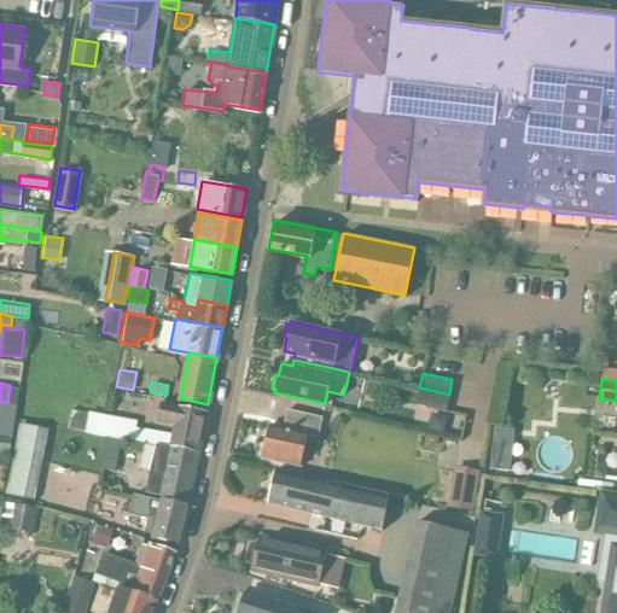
[(446,409),(449,395),(419,387),(415,402),(446,409)]
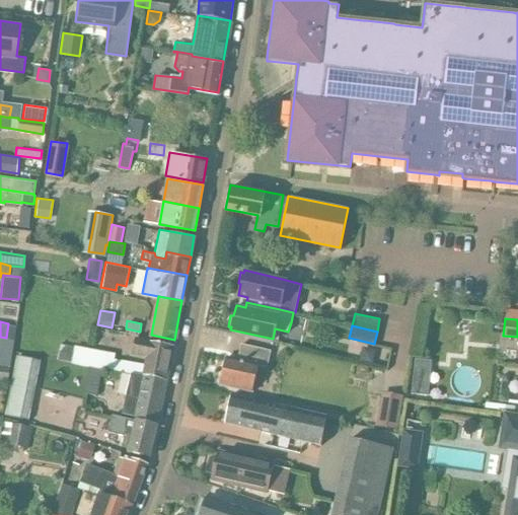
[(131,372),(166,379),(167,379),(173,344),(154,340),(136,336),(132,353),(143,355),(142,358),(147,359),(147,362),(134,360),(133,361),(115,358),(116,351),(74,344),(71,361),(89,364),(101,367),(131,372)]
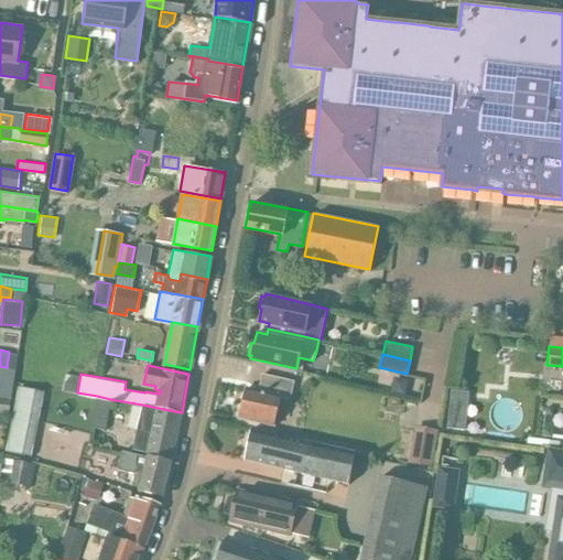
[(245,386),(238,416),(273,423),(280,395),(289,397),(293,379),(261,372),(257,389),(245,386)]
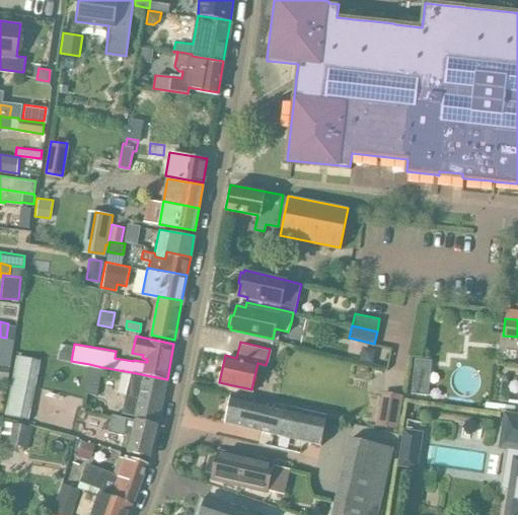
[(361,346),(359,359),(372,362),(375,349),(361,346)]
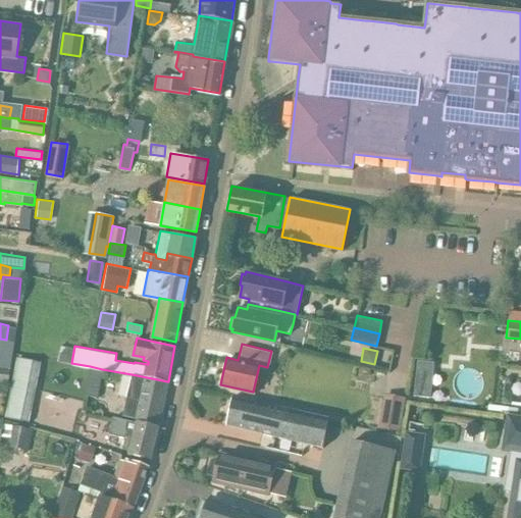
[(16,356),(4,416),(29,420),(40,360),(16,356)]
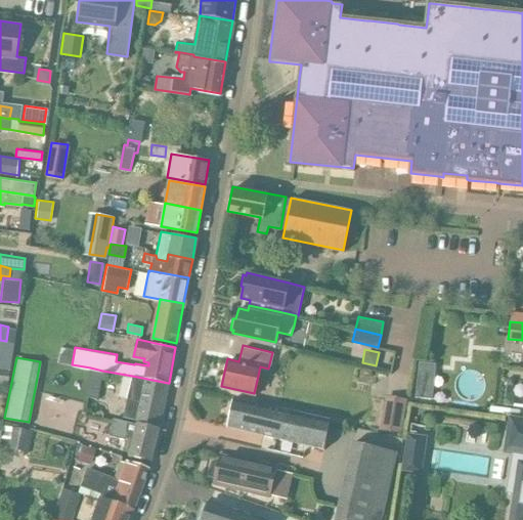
[(0,381),(8,383),(9,369),(0,366),(0,381)]
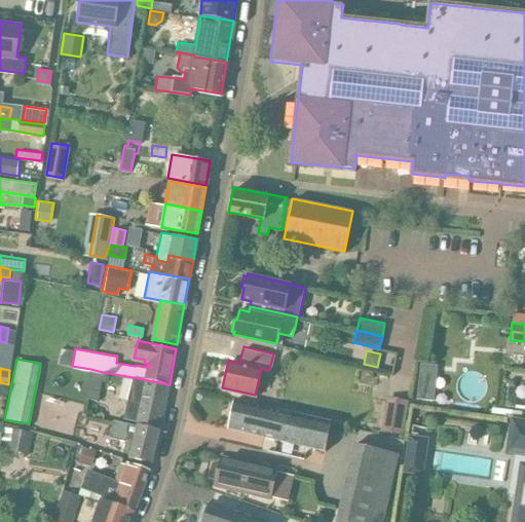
[(103,372),(90,369),(82,412),(91,414),(95,399),(98,400),(103,372)]
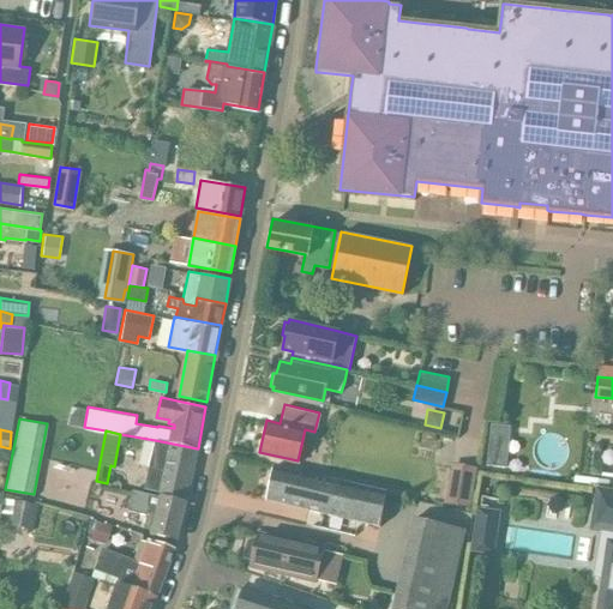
[(187,496),(197,448),(155,440),(151,440),(151,444),(154,445),(145,488),(187,496)]
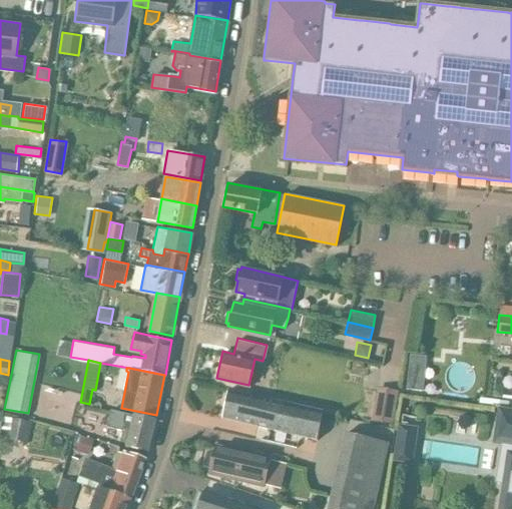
[(377,385),(371,419),(393,423),(398,389),(377,385)]
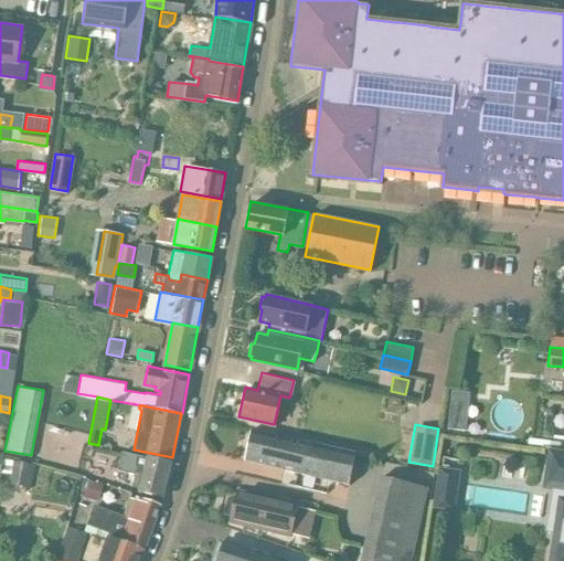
[(244,458),(265,463),(350,480),(357,451),(251,427),(244,458)]
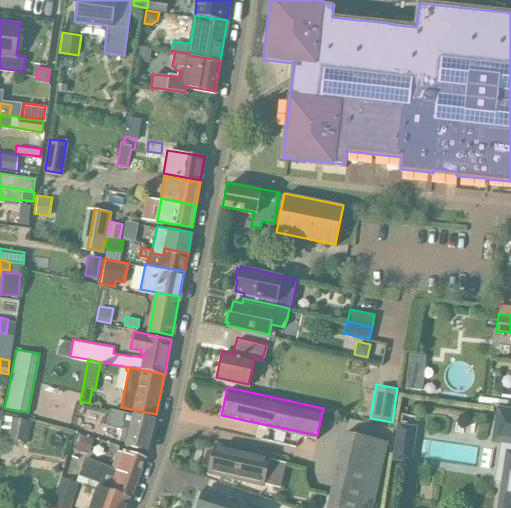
[(106,425),(123,429),(120,437),(128,439),(127,443),(147,449),(155,418),(135,412),(110,408),(106,425)]
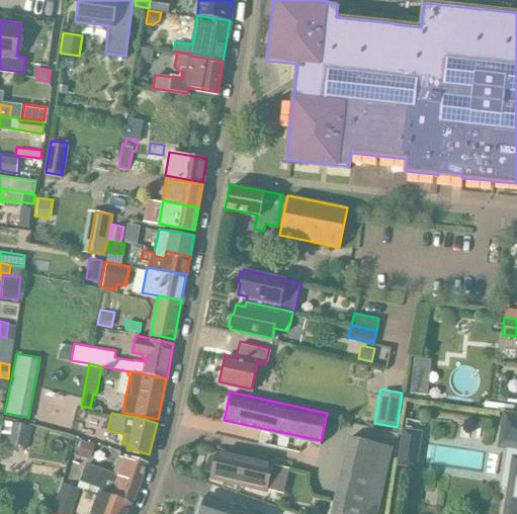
[(503,466),(499,485),(513,487),(507,513),(516,513),(516,415),(510,414),(505,441),(507,441),(506,448),(503,466)]
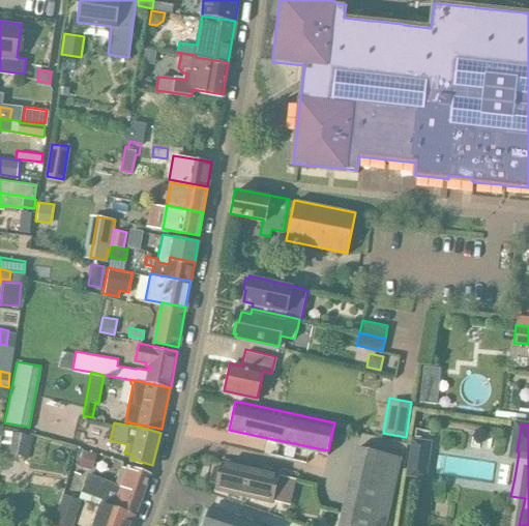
[(27,457),(32,434),(11,429),(6,451),(27,457)]
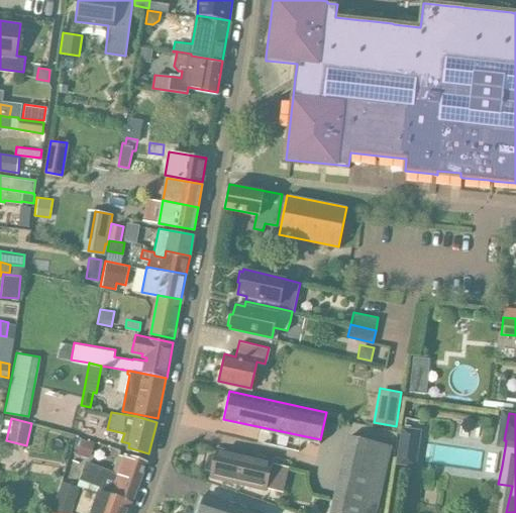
[(401,425),(395,463),(416,466),(421,428),(401,425)]
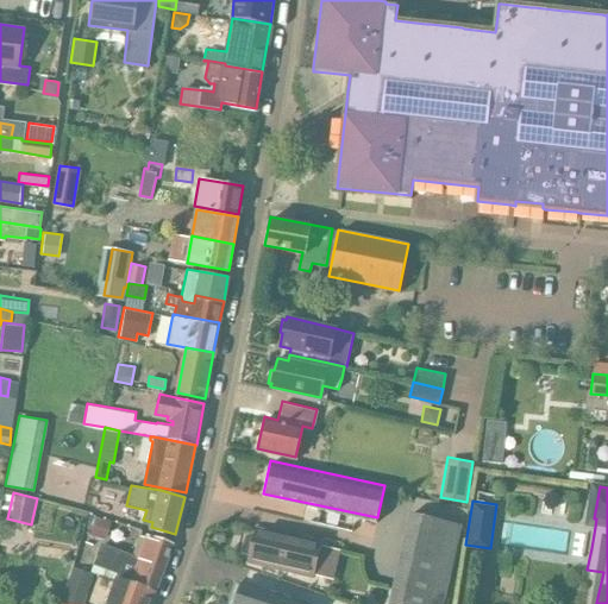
[(409,511),(388,603),(443,603),(464,523),(409,511)]
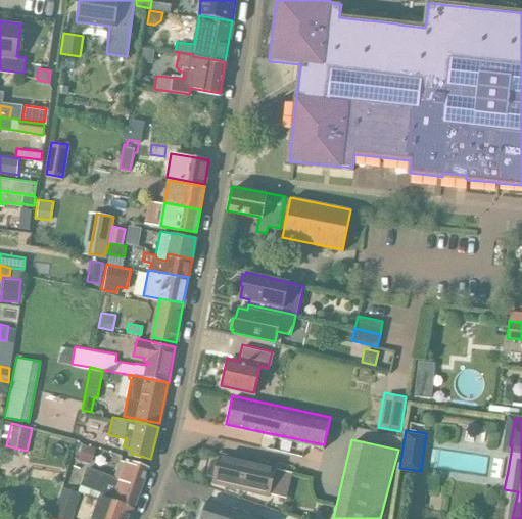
[(80,442),(75,459),(89,463),(94,446),(80,442)]
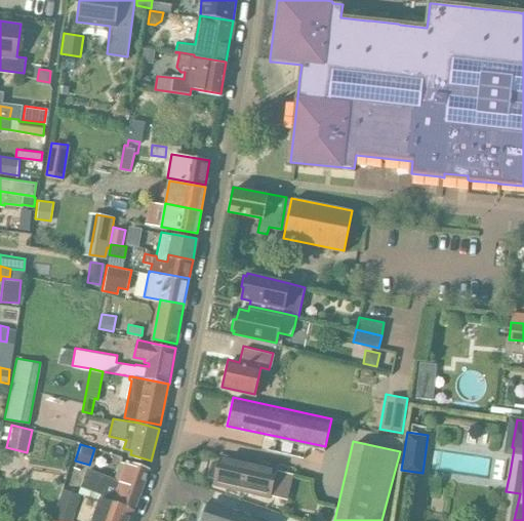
[(213,483),(233,488),(269,496),(276,467),(220,453),(213,483)]
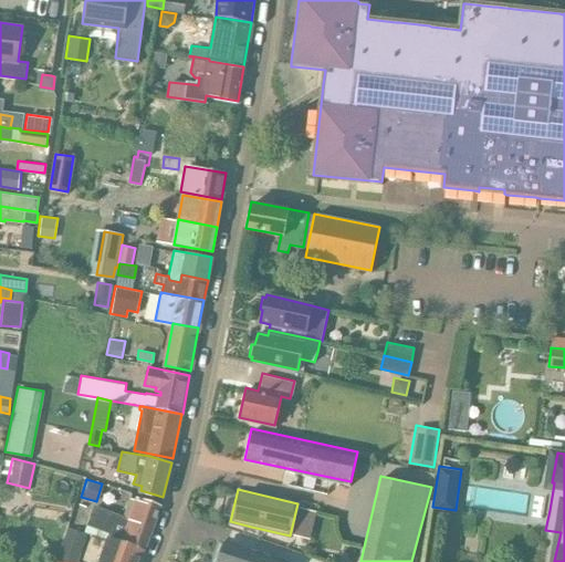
[(85,530),(107,537),(145,547),(159,505),(136,497),(131,516),(94,503),(85,530)]
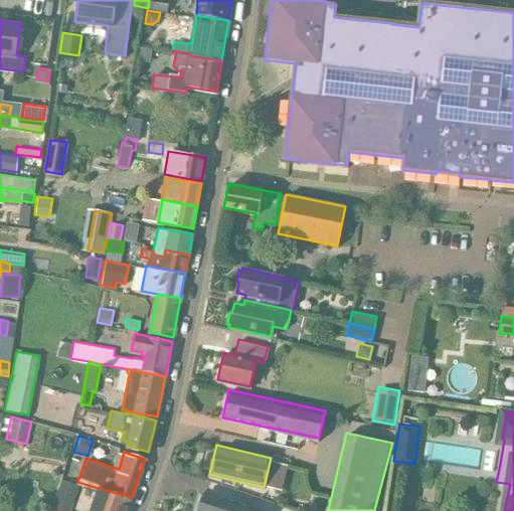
[(55,466),(48,471),(53,477),(60,472),(55,466)]
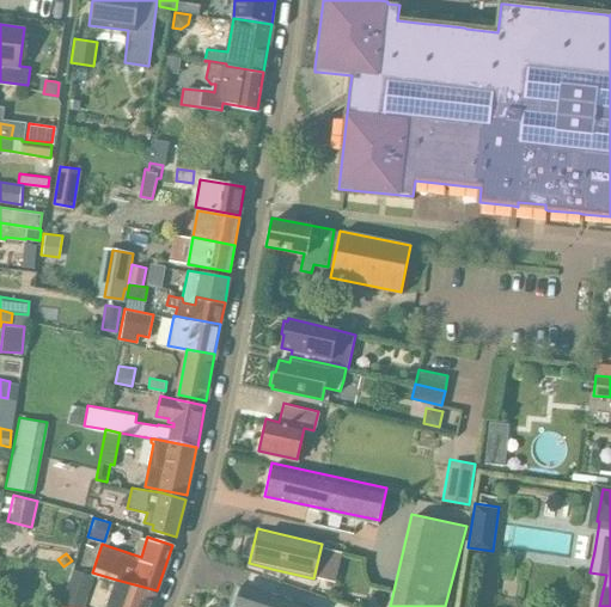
[(73,570),(62,602),(83,606),(92,576),(73,570)]
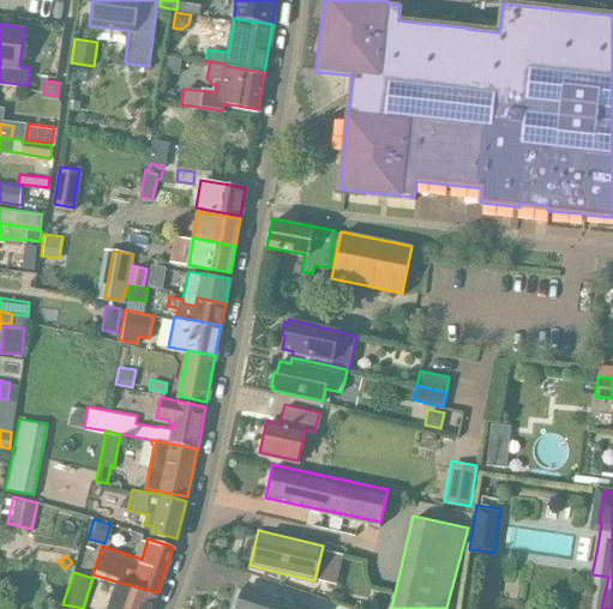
[(150,608),(157,592),(116,582),(108,608),(150,608)]
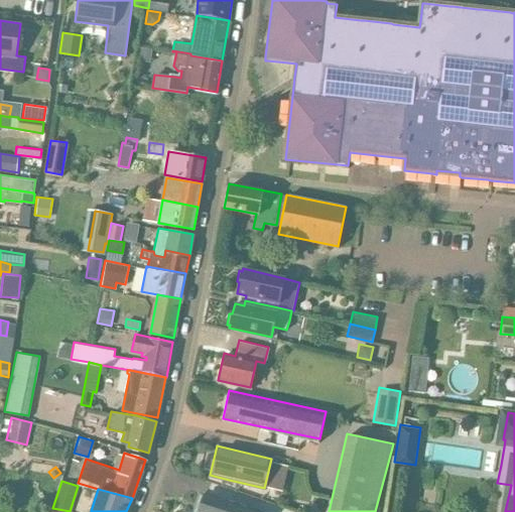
[(261,511),(262,511),(224,499),(205,493),(198,511),(261,511)]
